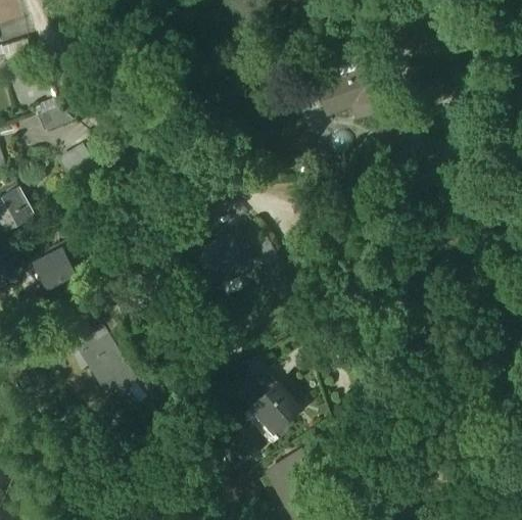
[(286,43),(291,56),(302,52),(297,39),(286,43)]
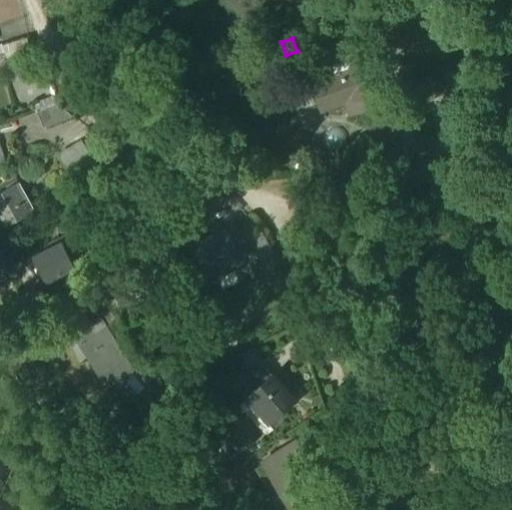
[(9,60),(16,82),(38,76),(31,53),(9,60)]
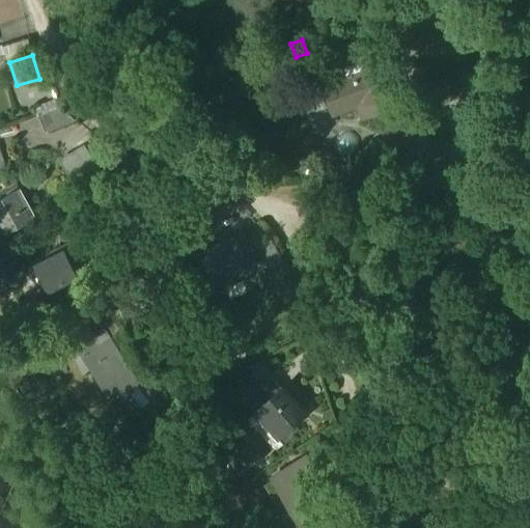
[(359,106),(363,118),(400,106),(391,81),(398,78),(394,68),(388,72),(385,63),(346,77),(341,63),(324,71),(329,84),(323,86),(333,115),(359,106)]
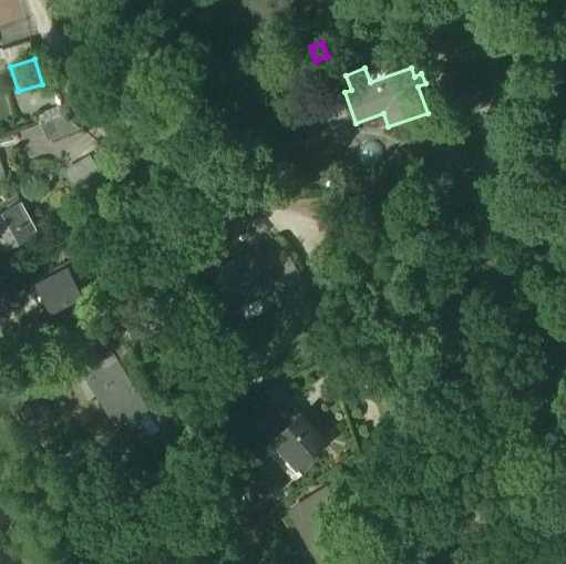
[(42,123),(49,141),(81,129),(65,114),(42,123)]
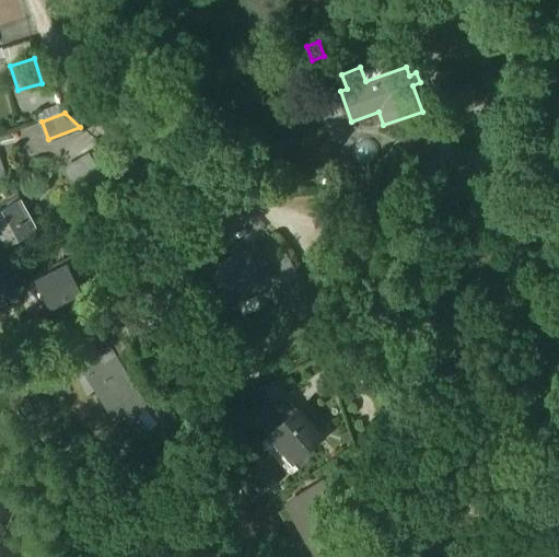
[(57,190),(67,208),(88,195),(78,178),(57,190)]
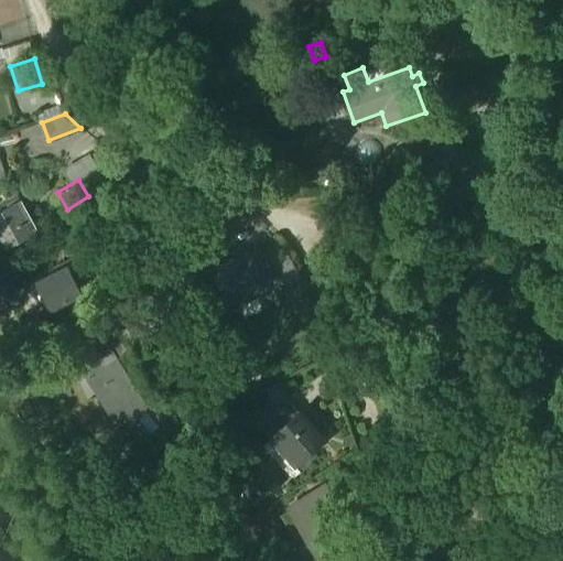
[(0,220),(0,232),(8,247),(26,238),(39,232),(22,202),(4,211),(8,217),(0,220)]
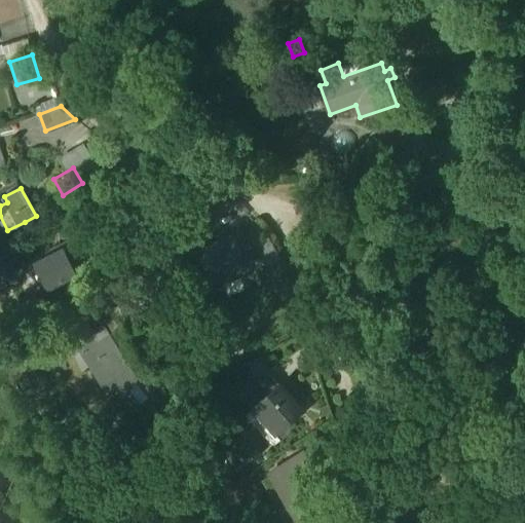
[(0,234),(0,237),(1,239),(27,226),(25,222),(7,230),(0,234)]
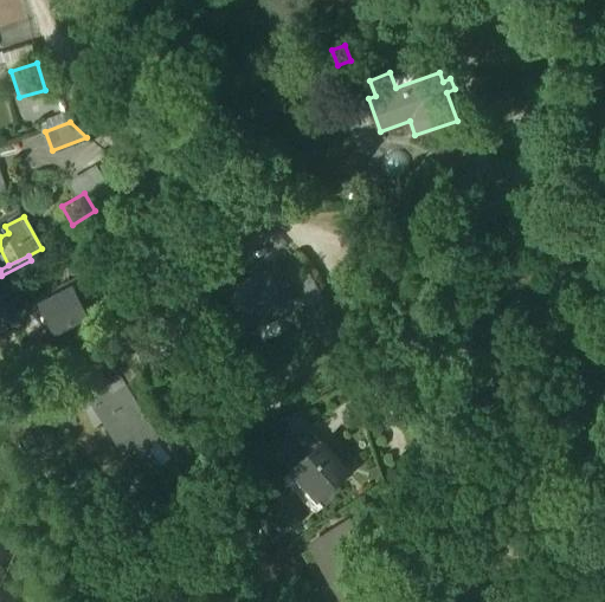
[(236,282),(248,317),(282,305),(270,270),(236,282)]
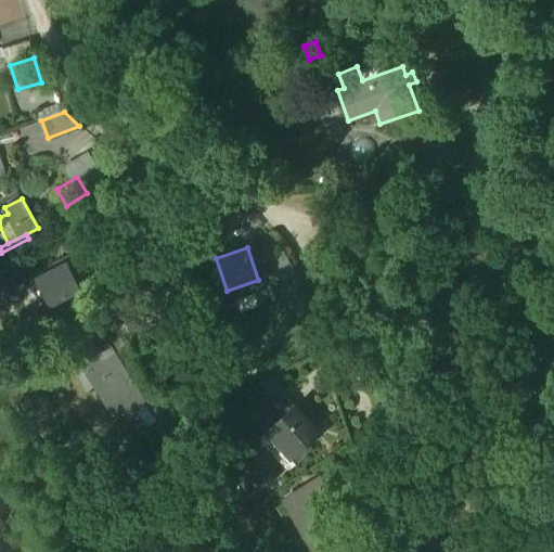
[(44,292),(50,302),(67,292),(69,296),(85,289),(82,284),(86,283),(74,258),(37,277),(42,287),(40,287),(42,293),(44,292)]
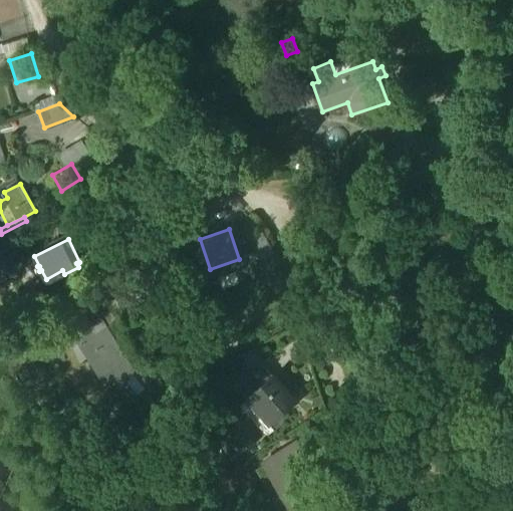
[(69,327),(105,385),(112,379),(121,373),(126,381),(137,374),(126,360),(105,327),(97,332),(92,336),(89,331),(92,330),(84,317),(69,327)]
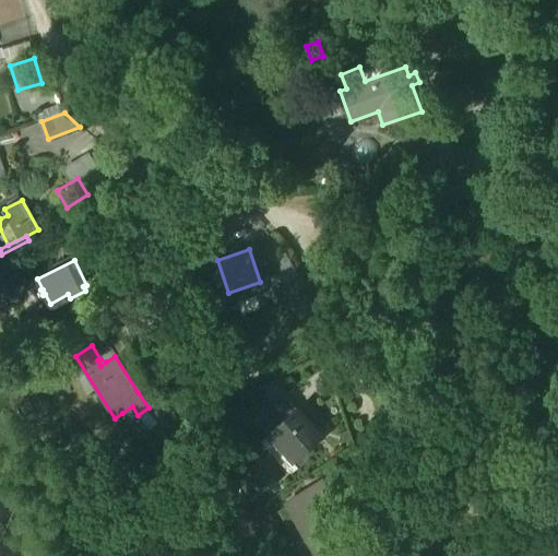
[(259,423),(269,433),(298,407),(288,398),(259,423)]
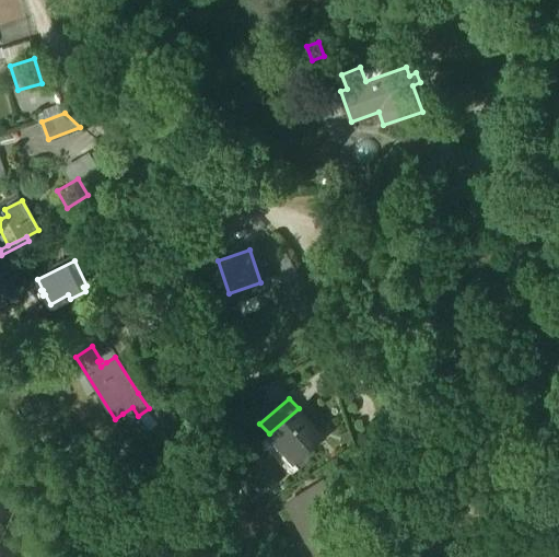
[(169,433),(149,408),(138,416),(132,407),(123,414),(130,424),(135,420),(162,438),(169,433)]
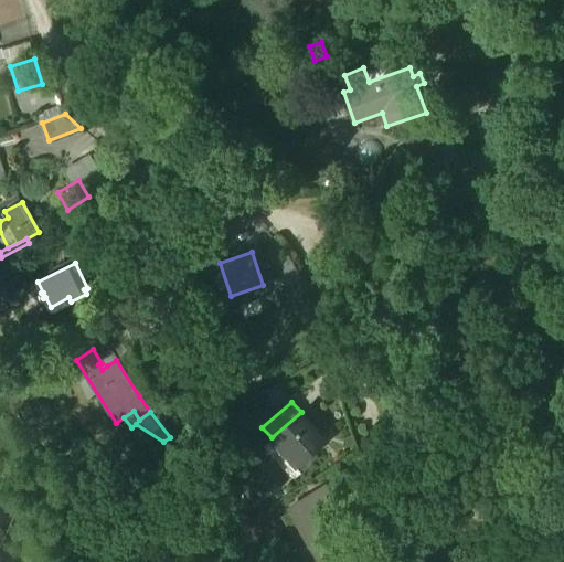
[(294,463),(295,464),(323,438),(301,412),(272,437),(273,439),(277,435),(298,458),(294,463)]
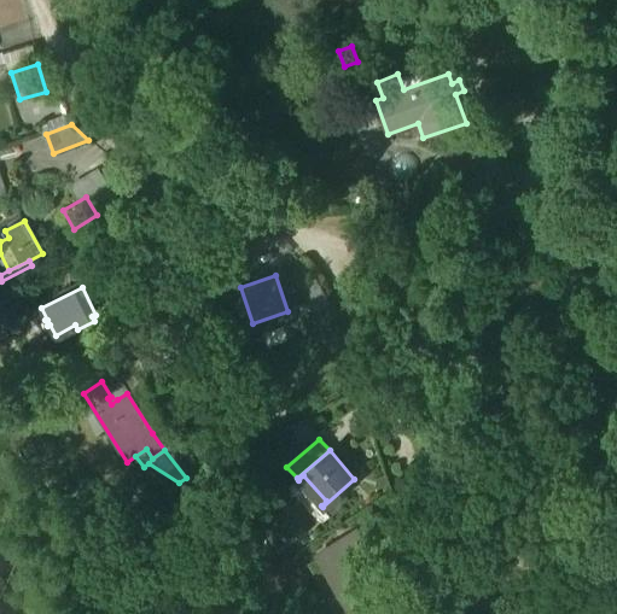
[(298,480),(321,506),(326,501),(303,475),(298,480)]
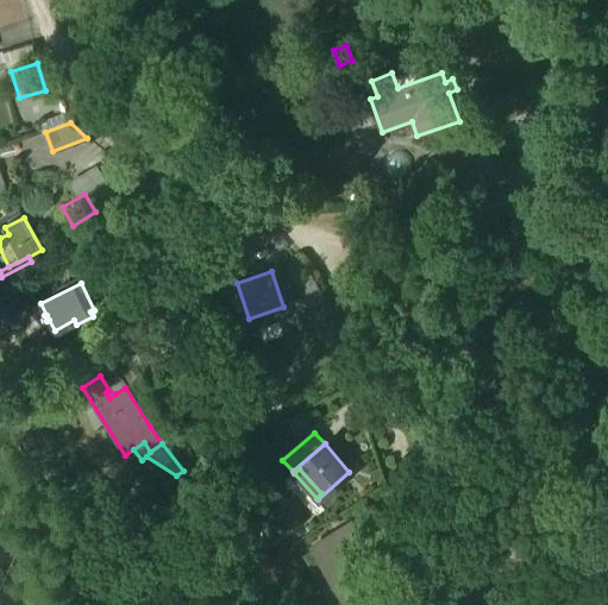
[(164,485),(174,497),(192,483),(183,471),(176,476),(164,485)]
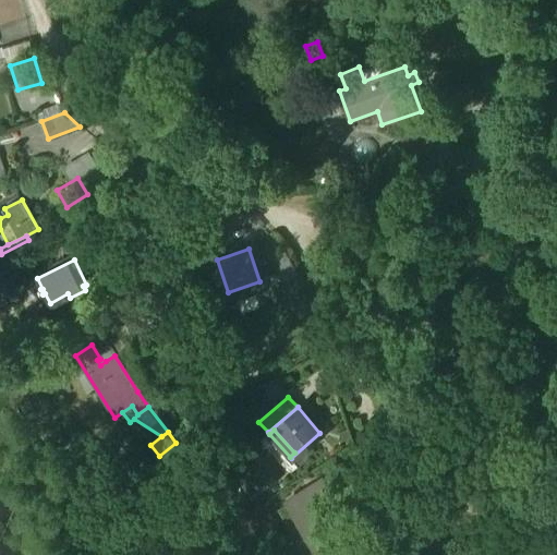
[(289,502),(298,516),(327,498),(328,499),(333,496),(323,480),(289,502)]
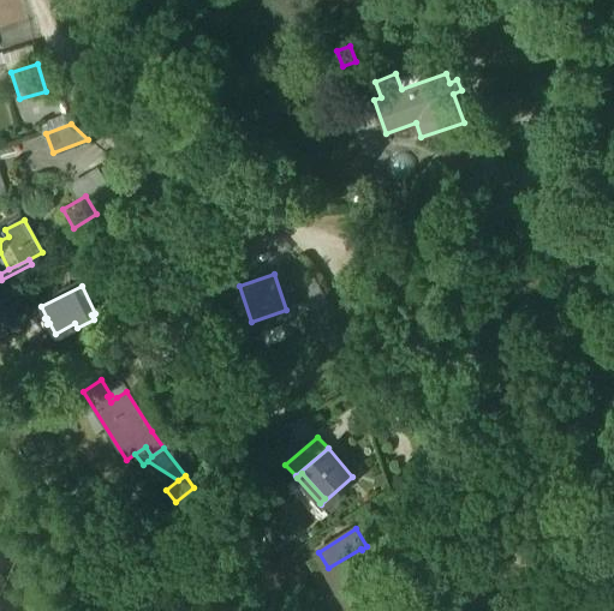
[(328,568),(351,604),(382,583),(362,550),(361,549),(328,568)]
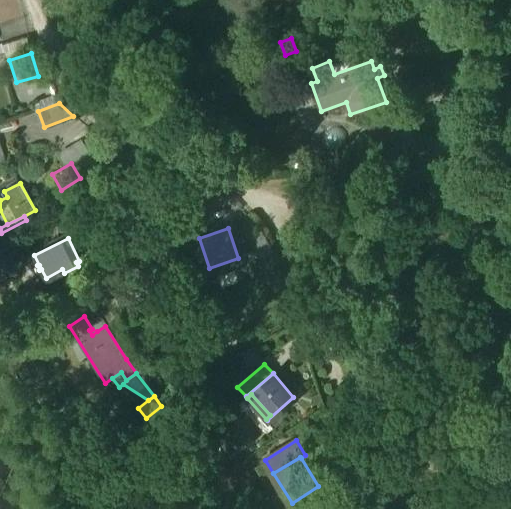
[(230,469),(241,482),(250,475),(238,462),(230,469)]
